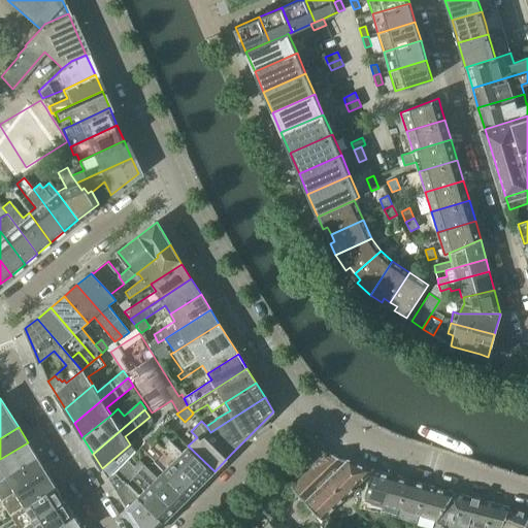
[(155,462),(163,471),(189,496),(201,484),(159,442),(153,435),(146,441),(161,456),(155,462)]
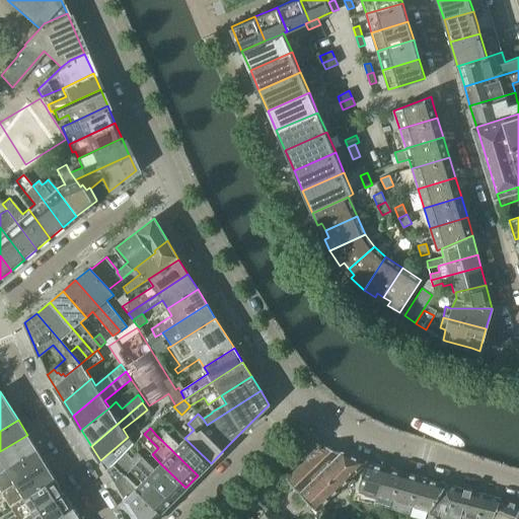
[(162,429),(156,435),(198,475),(211,463),(184,438),(178,445),(163,430),(162,429)]
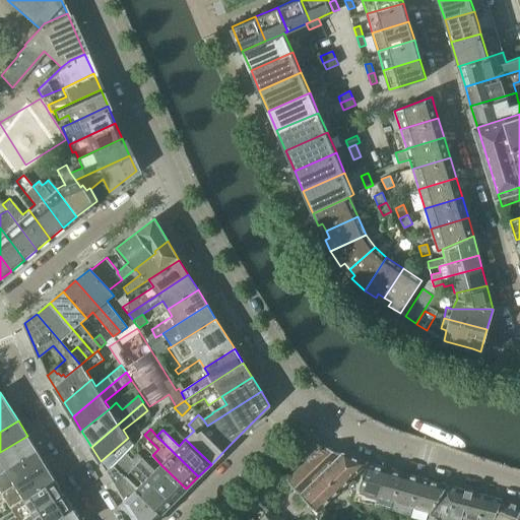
[(0,463),(2,462),(6,469),(37,451),(27,436),(0,452),(0,463)]
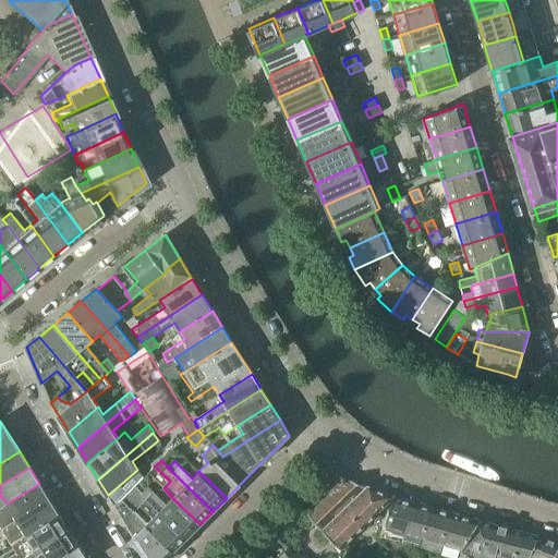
[(113,505),(122,499),(128,493),(134,486),(144,477),(137,470),(108,495),(113,505)]
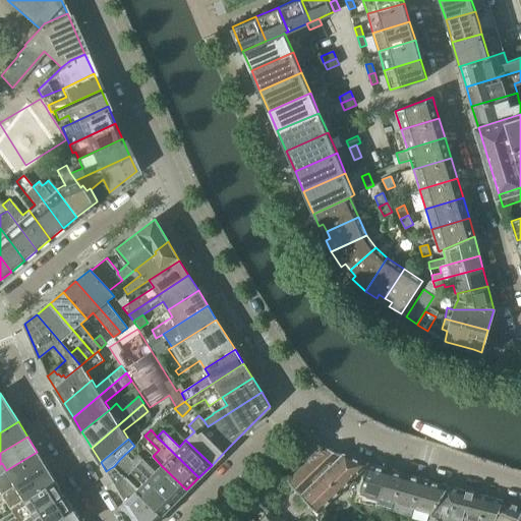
[(317,513),(367,464),(343,454),(325,447),(287,481),(288,481),(284,484),(287,488),(291,485),(305,501),(317,513)]
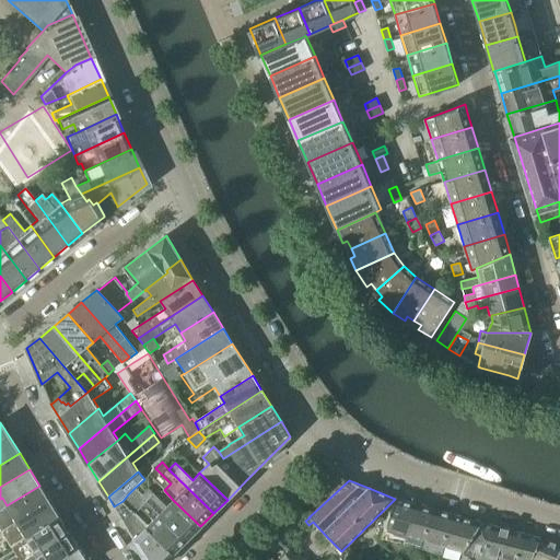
[(0,510),(0,528),(1,531),(49,501),(39,486),(7,505),(0,510)]
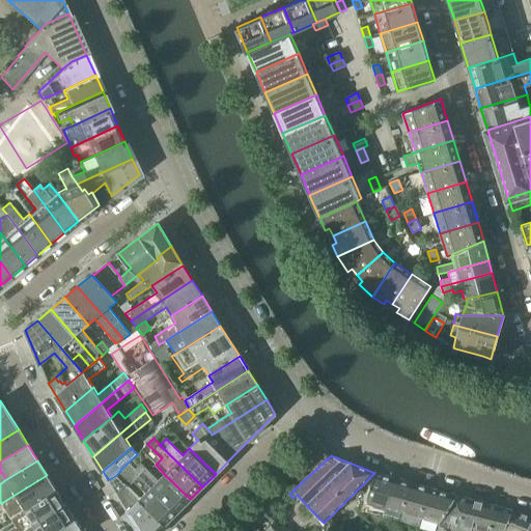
[(145,493),(139,499),(165,524),(177,511),(135,469),(128,463),(121,469),(134,481),(145,493)]
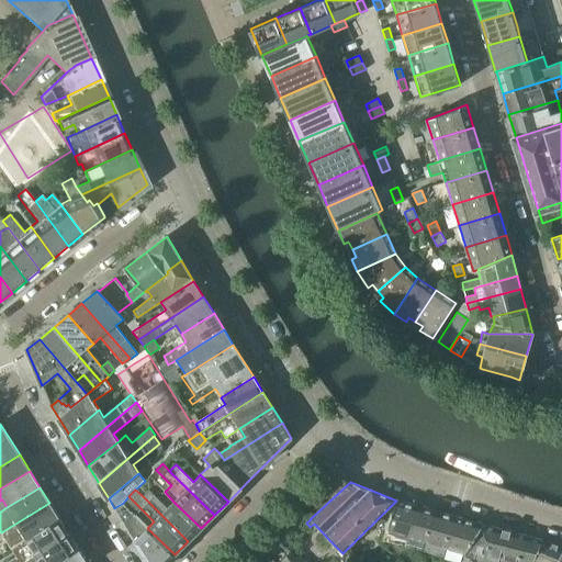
[(149,490),(143,496),(188,541),(201,528),(173,502),(167,508),(149,490)]
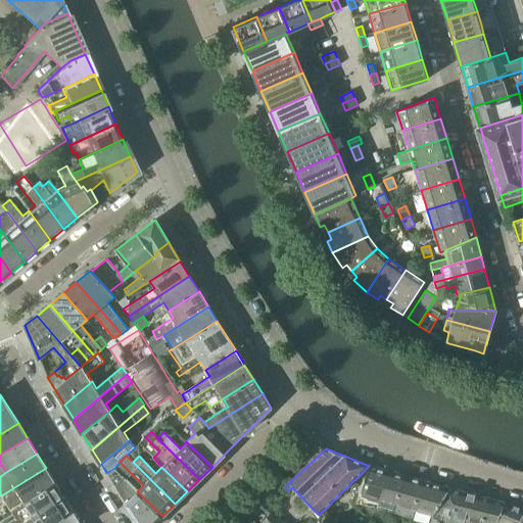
[(360,503),(377,508),(378,504),(368,501),(369,496),(379,500),(387,471),(369,466),(360,503)]
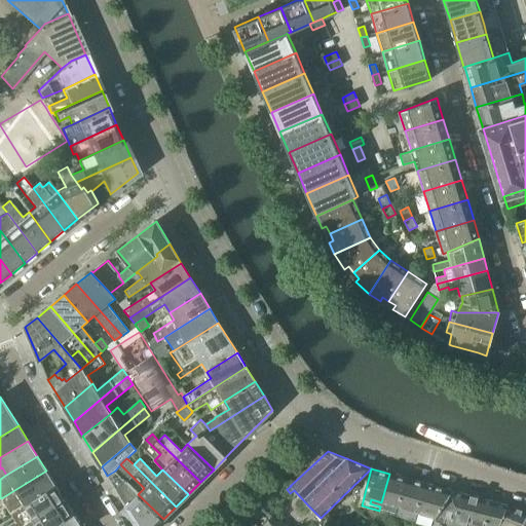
[(1,498),(10,514),(55,485),(46,471),(1,498)]
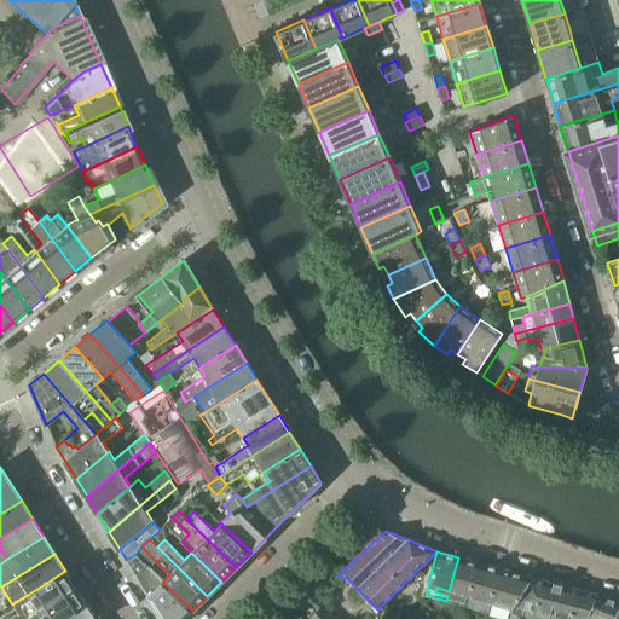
[(184,618),(192,611),(162,582),(149,567),(145,563),(136,554),(126,560),(163,618),(184,618)]
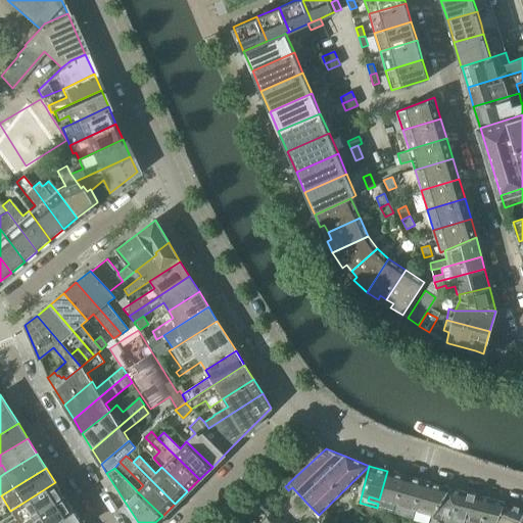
[(378,504),(377,508),(394,513),(395,509),(388,507),(387,502),(396,505),(405,475),(403,475),(392,472),(391,472),(387,471),(379,500),(378,504)]
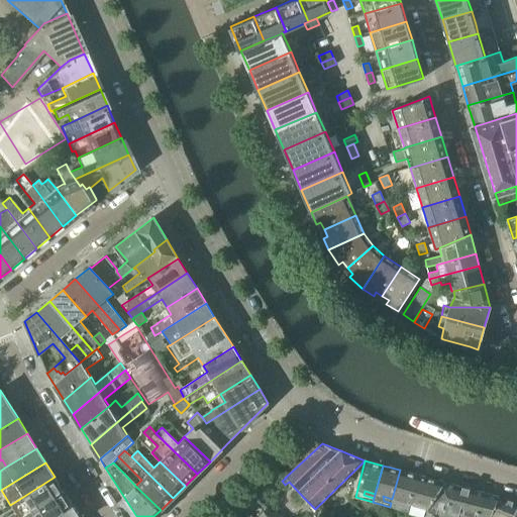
[(410,504),(411,504),(419,476),(400,470),(392,499),(391,503),(390,507),(399,510),(408,512),(410,504)]
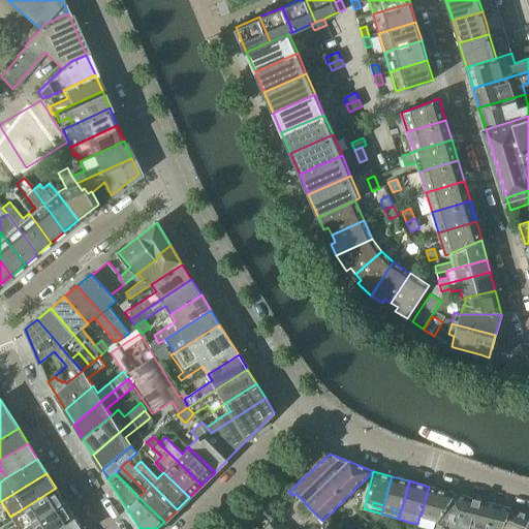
[(438,521),(440,518),(457,494),(456,494),(429,487),(421,516),(438,521)]
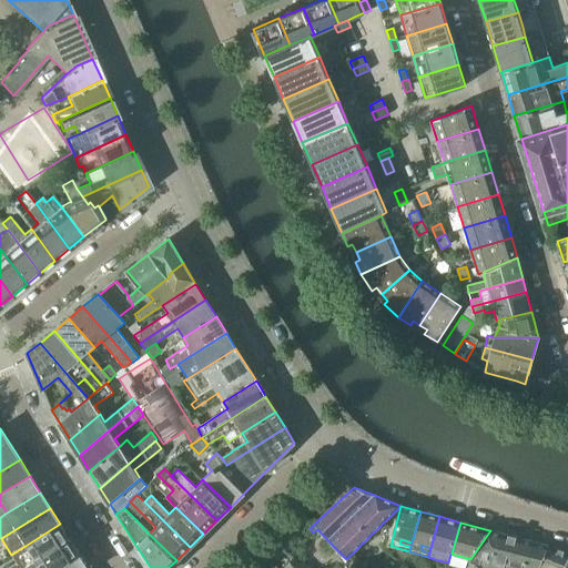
[(26,567),(70,540),(60,524),(11,555),(17,563),(8,567),(26,567)]
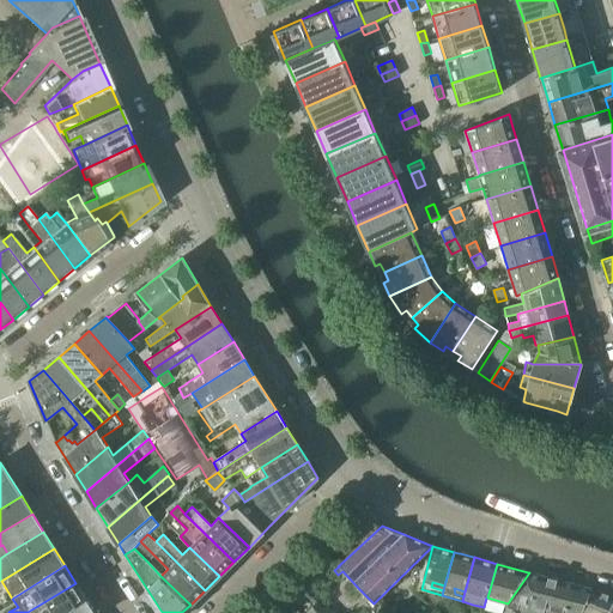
[(526,605),(530,605),(545,577),(529,572),(510,600),(519,602),(526,605)]
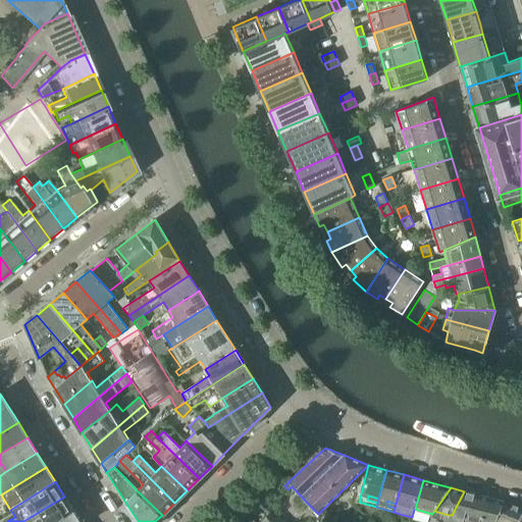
[(460,518),(464,519),(477,494),(464,491),(452,515),(460,518)]
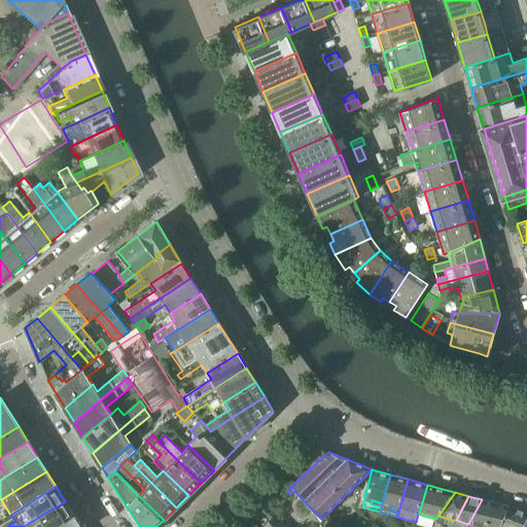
[(484,526),(495,503),(482,499),(468,524),(467,526),(484,526)]
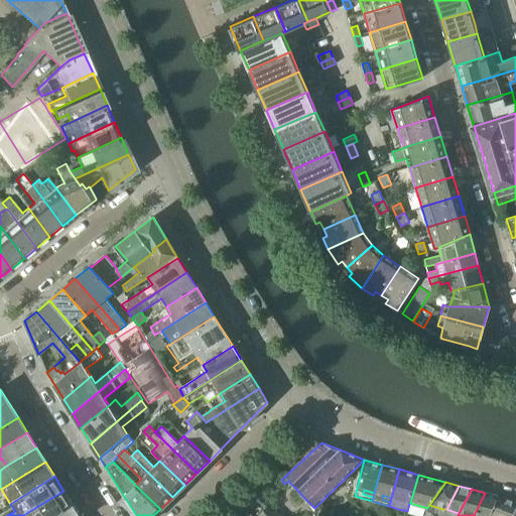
[(23,515),(54,515),(73,505),(63,491),(23,515)]
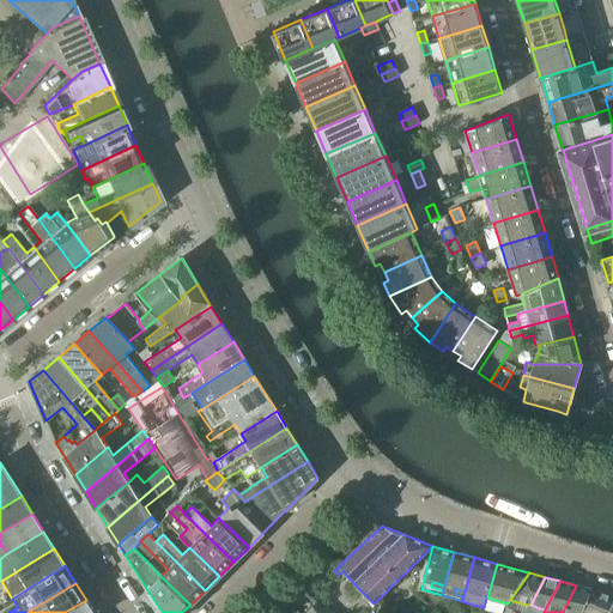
[(608,612),(612,605),(612,596),(592,589),(576,586),(563,612),(608,612)]
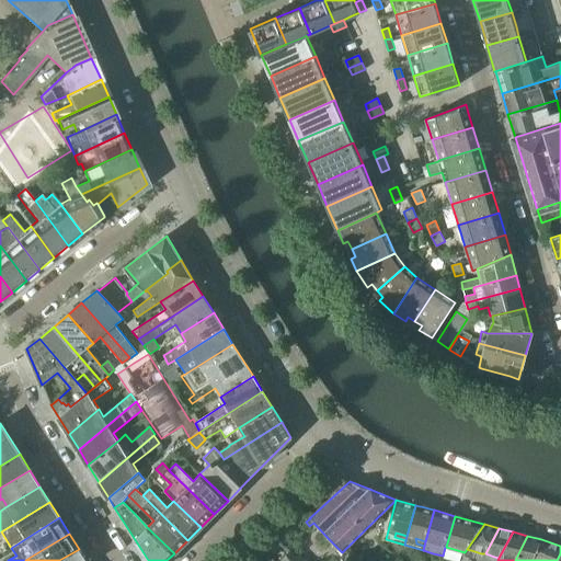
[(306,560),(294,548),(279,560),(306,560)]
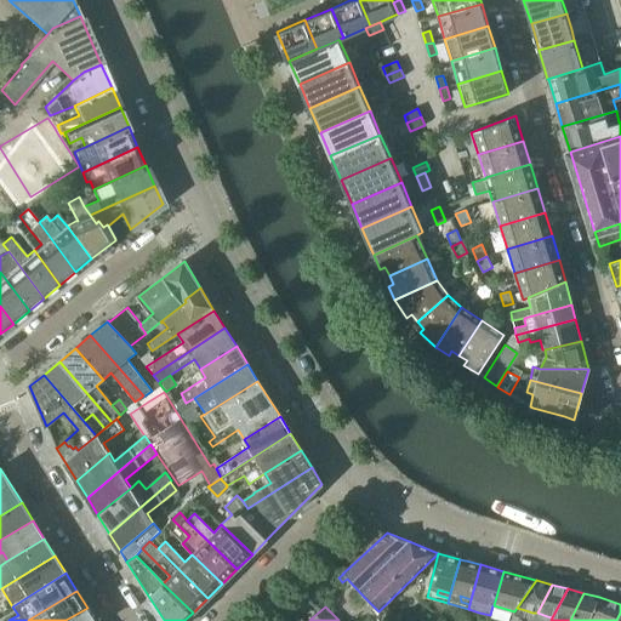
[(95,620),(87,608),(66,620),(95,620)]
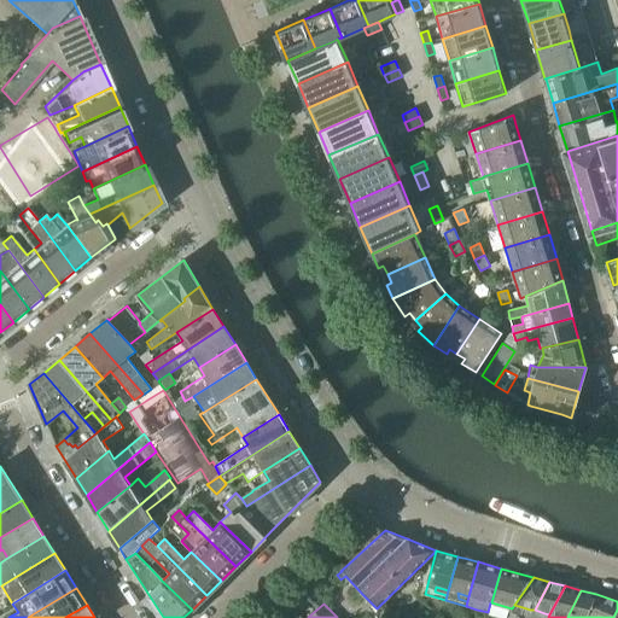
[(514,605),(512,608),(509,612),(520,614),(523,607),(514,605)]
